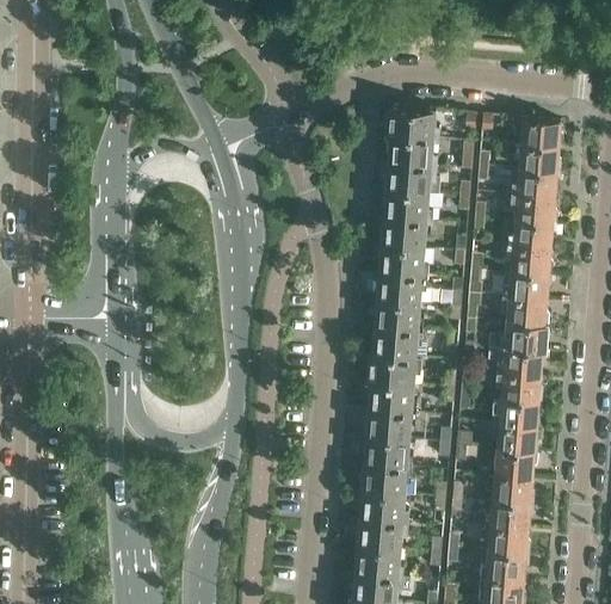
[(434,129),(436,113),(390,110),(388,139),(433,142),(438,143),(439,129),(434,129)]
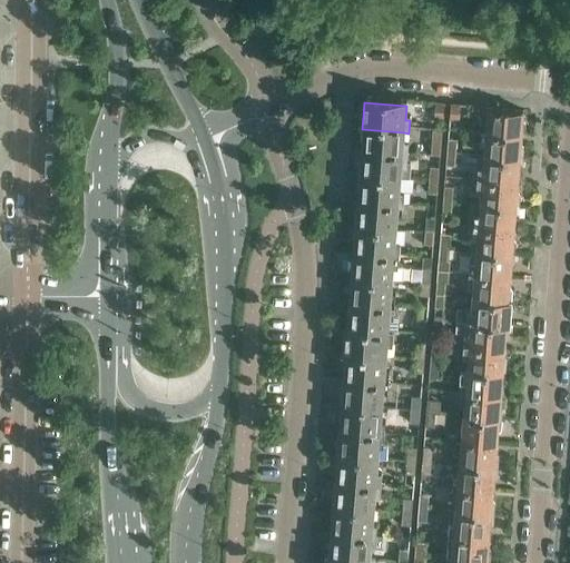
[(443,122),(444,109),(435,108),(434,121),(443,122)]
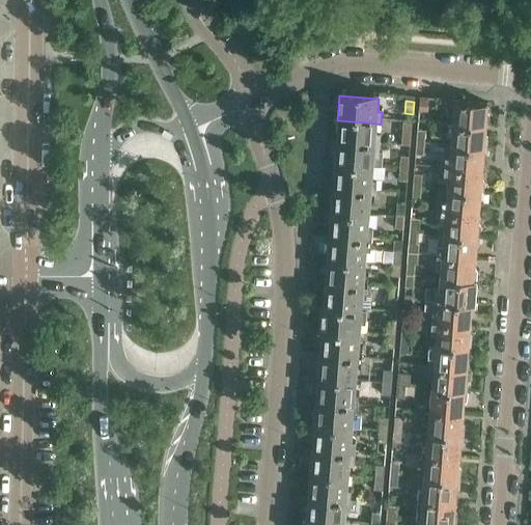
[(427,115),(428,103),(420,102),(419,114),(427,115)]
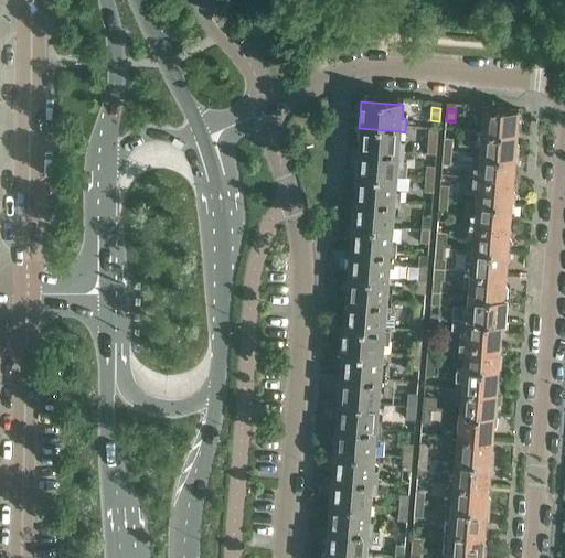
[(481,135),(516,138),(520,135),(521,129),(518,126),(519,115),(479,111),(478,124),(482,124),(481,135)]
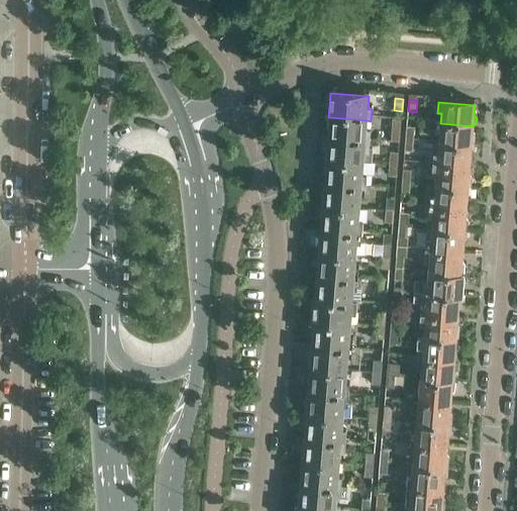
[(330,130),(329,141),(369,144),(370,132),(366,132),(367,120),(328,117),(327,130),(330,130)]
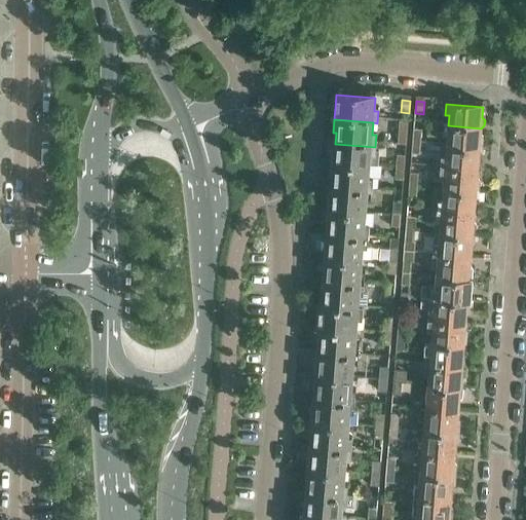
[(399,136),(398,148),(406,149),(407,137),(408,124),(400,123),(399,136)]
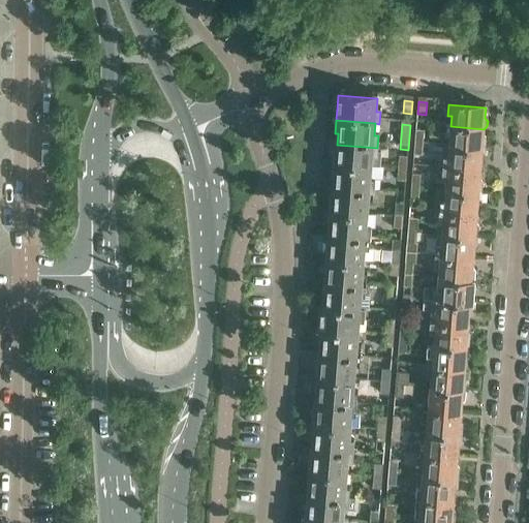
[(434,125),(434,136),(450,137),(449,149),(485,152),(486,143),(484,140),(484,129),(450,126),(434,125)]
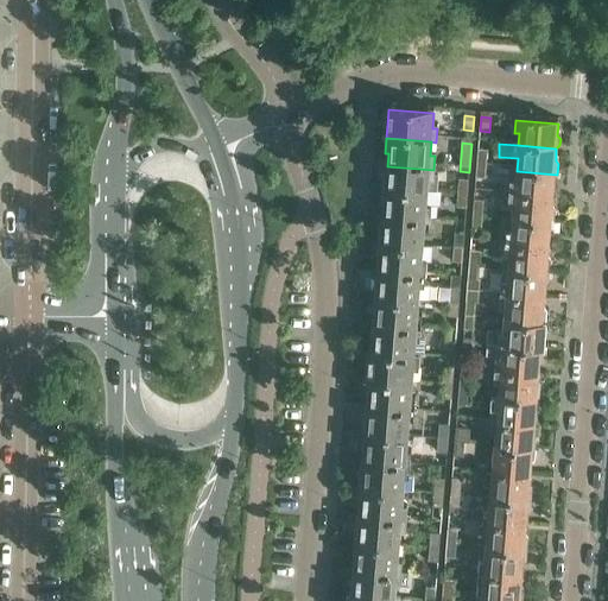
[(477,169),(486,169),(487,155),(479,155),(477,169)]
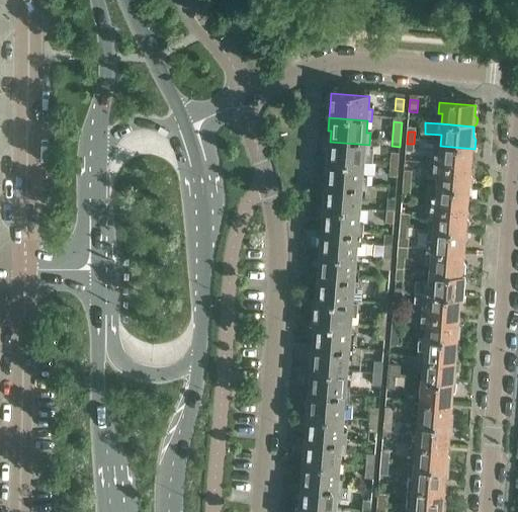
[(326,164),(329,165),(364,167),(365,154),(369,155),(369,145),(330,142),(330,149),(327,149),(326,164)]
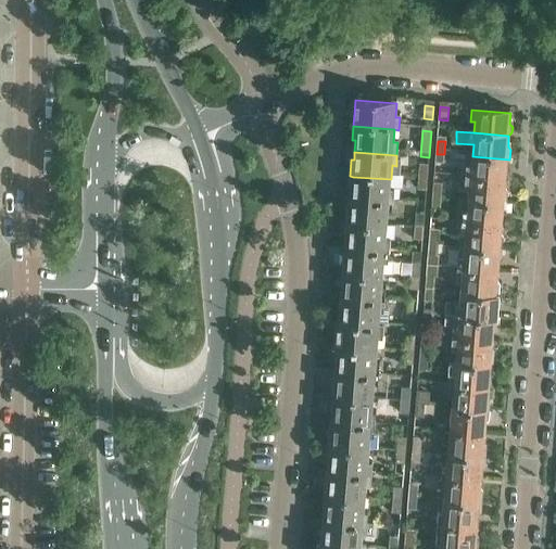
[(437,154),(436,167),(444,167),(444,154),(437,154)]
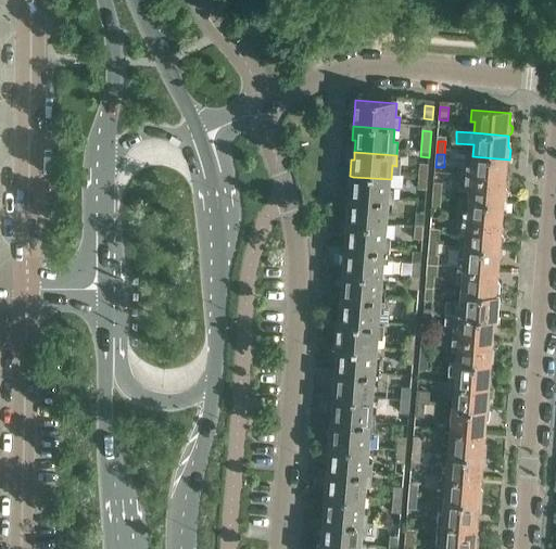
[(505,182),(506,173),(509,170),(509,160),(472,156),(471,168),(467,168),(466,179),(505,182)]
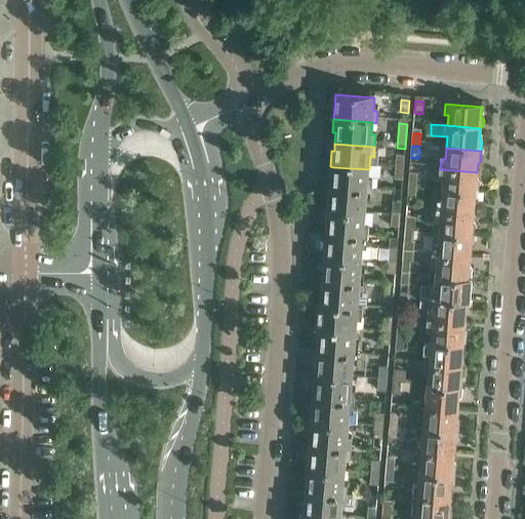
[(397,158),(396,171),(403,172),(404,159),(397,158)]
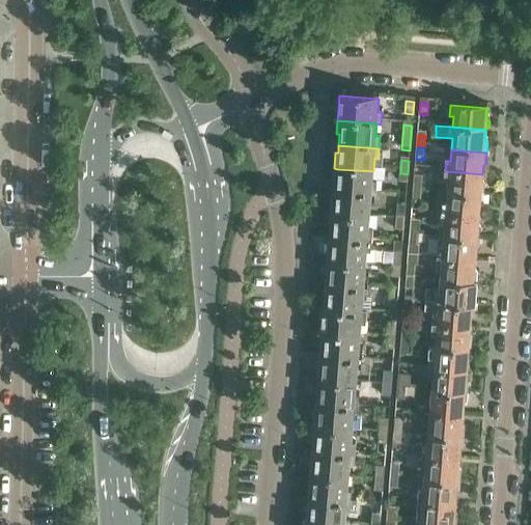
[(333,182),(336,182),(335,192),(375,195),(376,184),(372,184),(373,171),(337,169),(334,168),(333,182)]
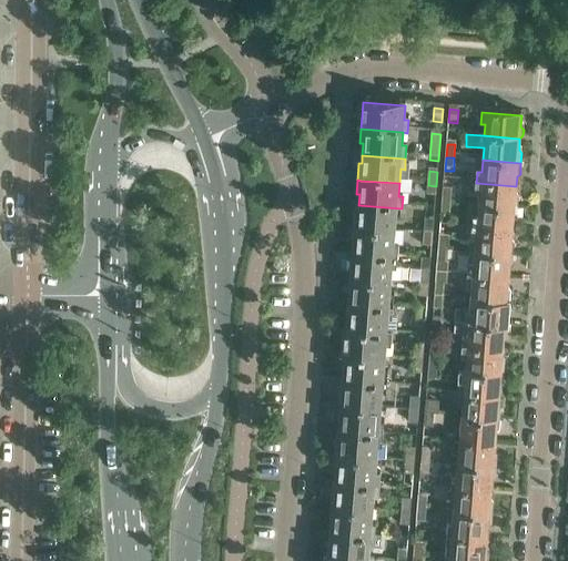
[(479,195),(478,207),(517,211),(518,201),(515,197),(516,186),(476,183),(475,195),(479,195)]
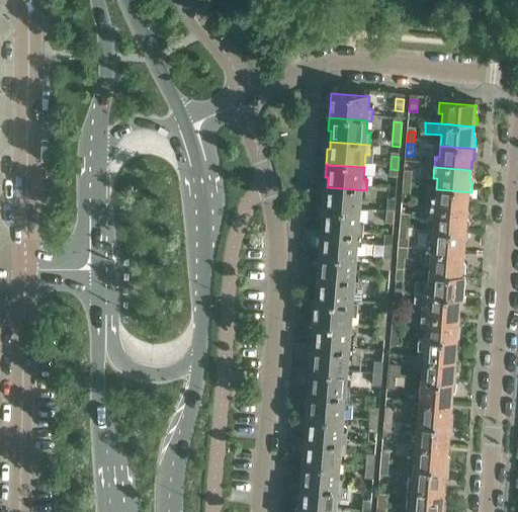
[(398,170),(391,169),(390,180),(398,181),(398,170)]
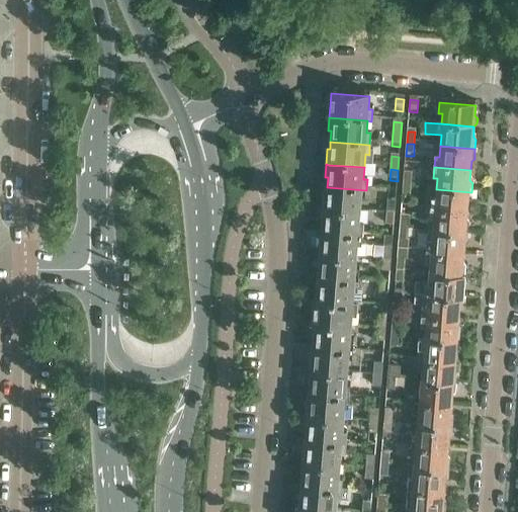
[(403,186),(411,187),(412,175),(404,174),(403,186)]
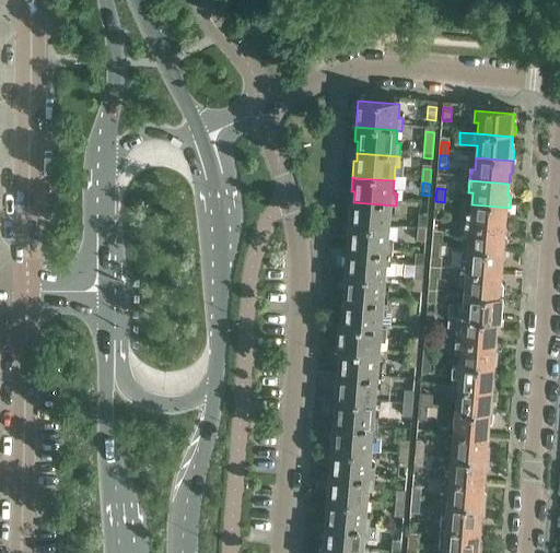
[(435,201),(434,214),(443,215),(444,202),(435,201)]
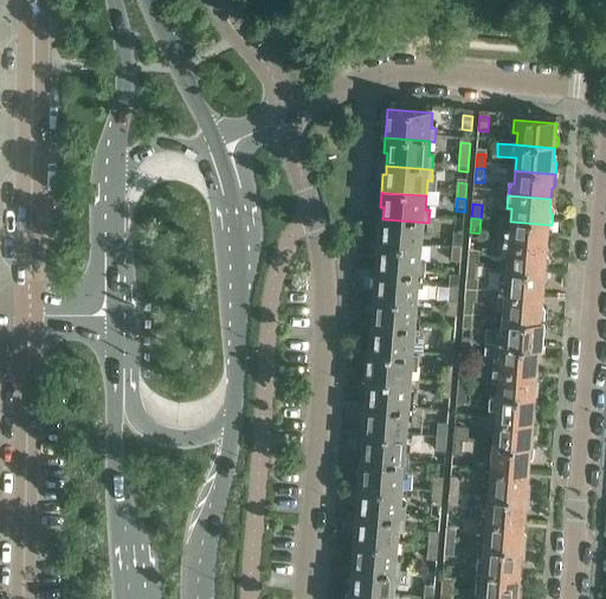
[(427,234),(429,223),(382,219),(381,229),(378,229),(376,245),(380,245),(421,249),(423,234),(427,234)]
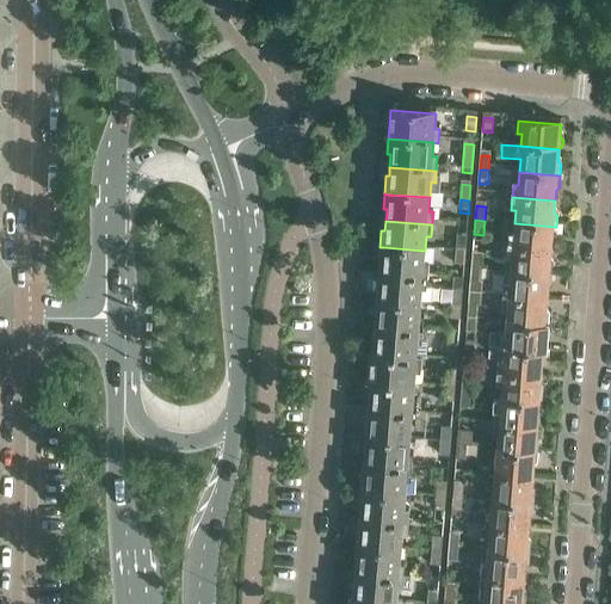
[(550,252),(551,241),(555,238),(556,227),(514,223),(513,236),(508,236),(508,248),(550,252)]
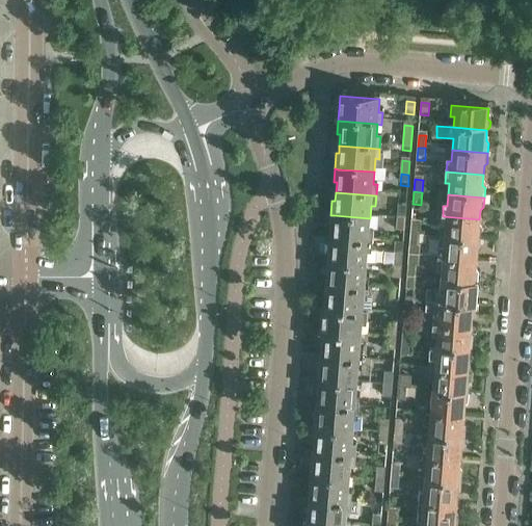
[(405,221),(406,209),(398,208),(397,220),(405,221)]
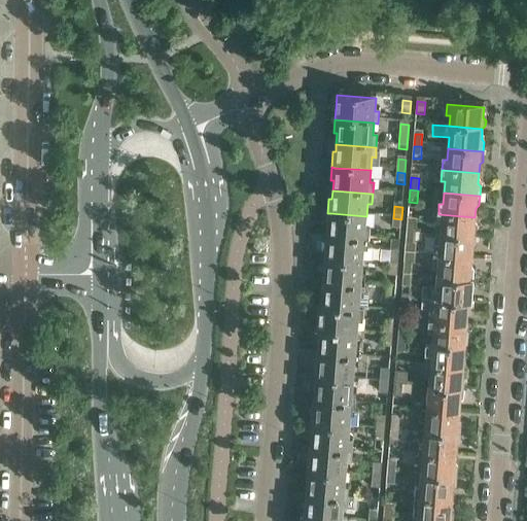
[(327,213),(326,228),(329,228),(328,237),(369,241),(370,230),(374,230),(375,217),(366,216),(330,213),(327,213)]
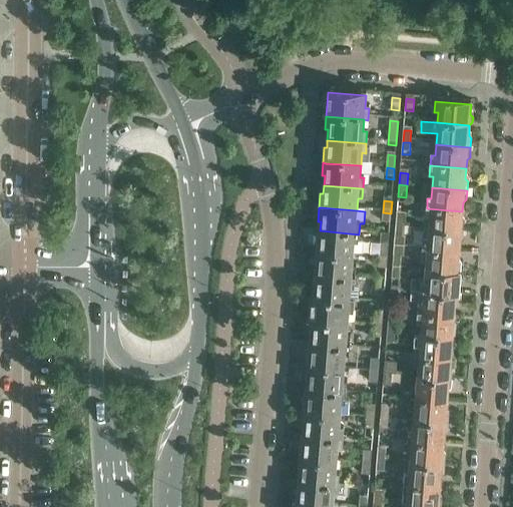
[(429,230),(461,232),(464,232),(464,223),(462,220),(462,211),(427,208),(426,218),(430,219),(429,230)]
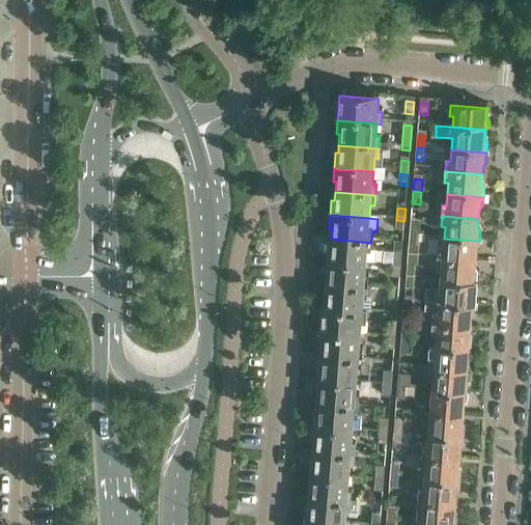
[(403,233),(404,221),(396,220),(395,232),(403,233)]
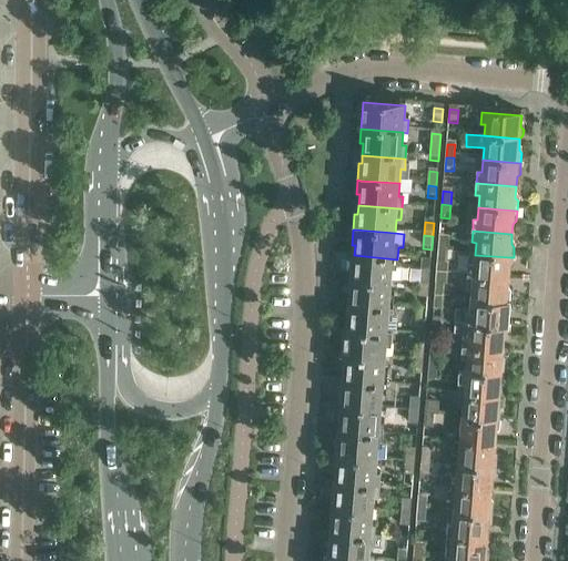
[(438,252),(447,253),(448,238),(439,238),(438,252)]
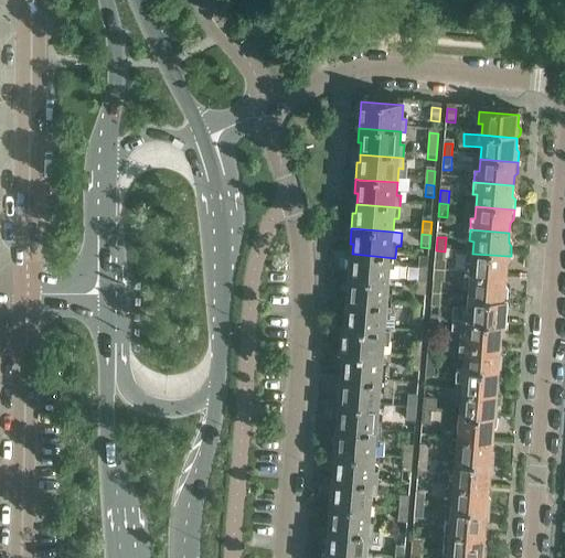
[(436,250),(434,274),(446,275),(446,265),(444,264),(445,251),(436,250)]
